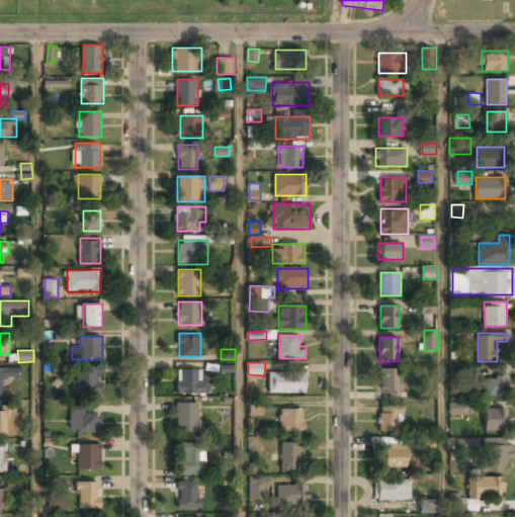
[(79,393),(101,393),(101,365),(79,365),(79,393)]
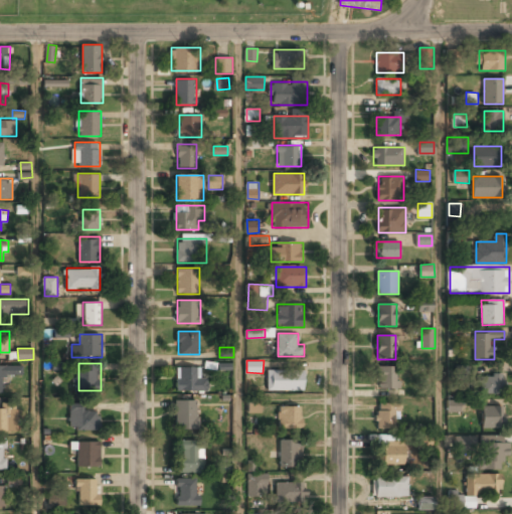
[(0,393),(3,393),(3,376),(12,376),(13,365),(0,365),(0,393)]
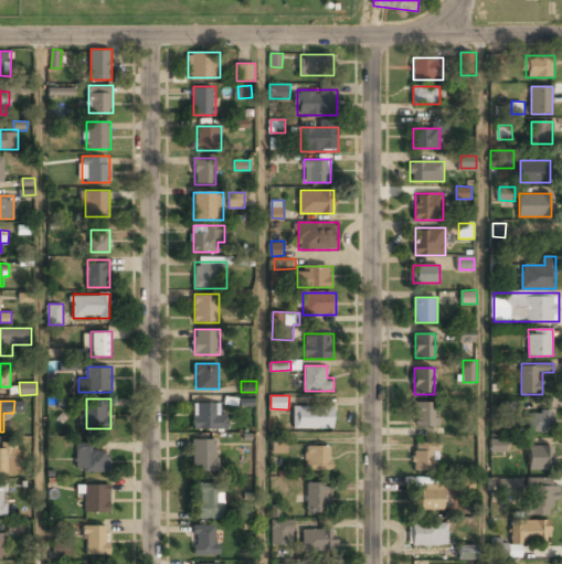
[(194,428),(229,428),(229,414),(219,414),(219,402),(194,402),(194,428)]
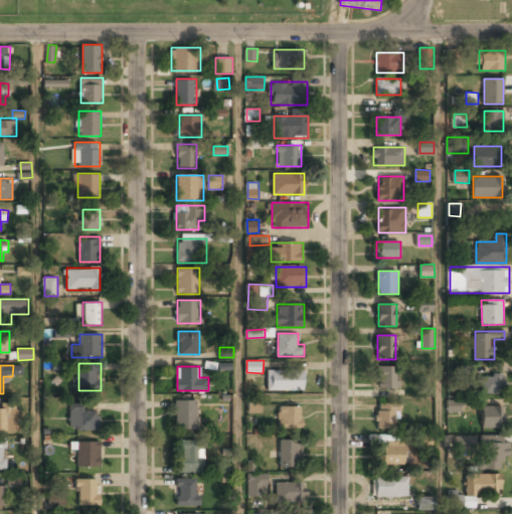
[(378,366),(378,389),(398,389),(398,366),(378,366)]
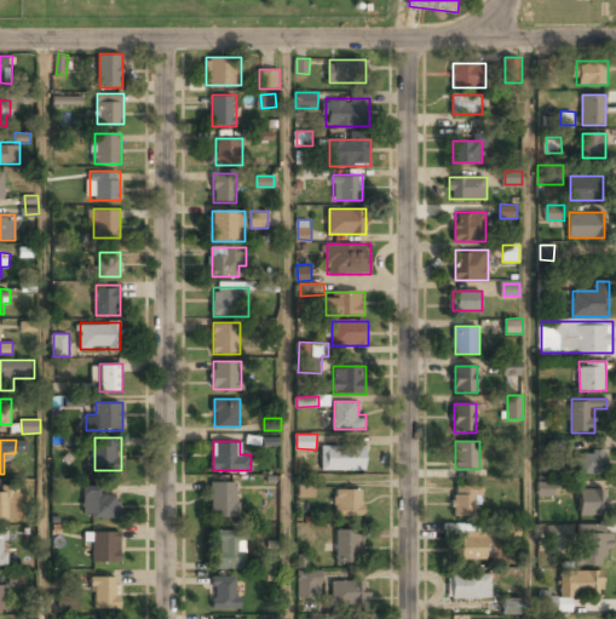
[(367,469),(367,446),(322,446),(322,469),(367,469)]
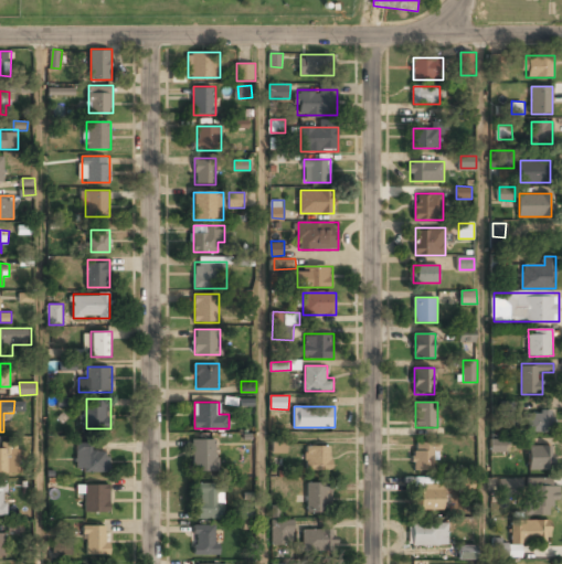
[(552,432),(552,412),(527,412),(527,432),(552,432)]
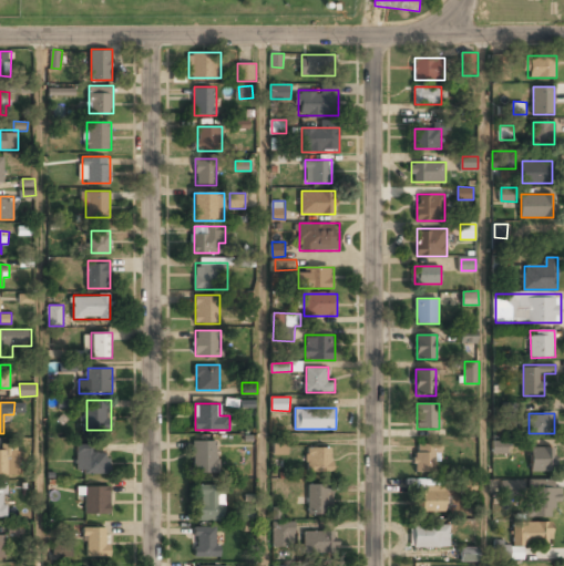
[(290,454),(290,438),(276,436),(276,454),(290,454)]
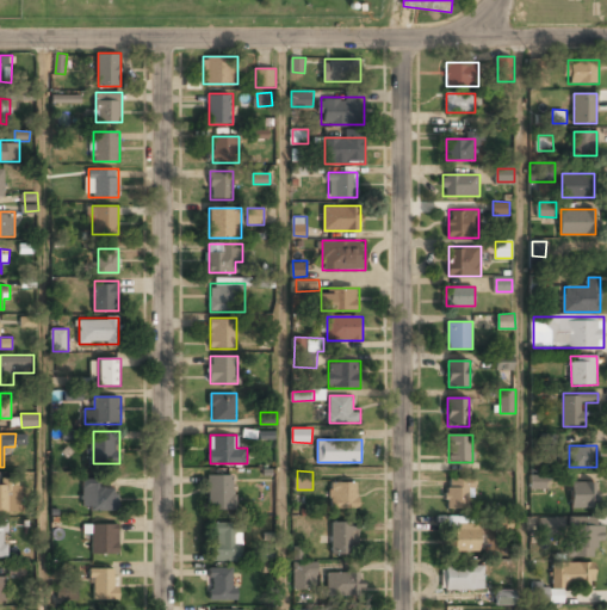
[(236,474),(210,474),(210,507),(236,507),(236,474)]
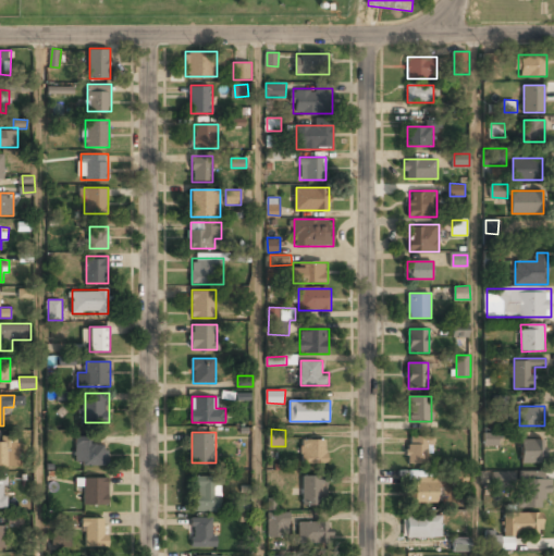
[(500,432),(485,432),(485,445),(500,445),(500,432)]
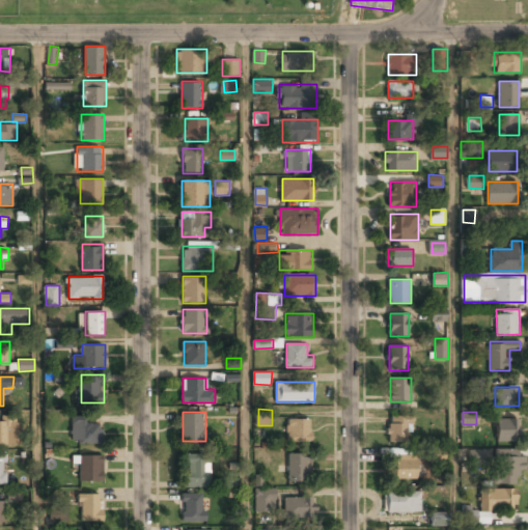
[(389,442),(410,442),(410,415),(389,415),(389,442)]
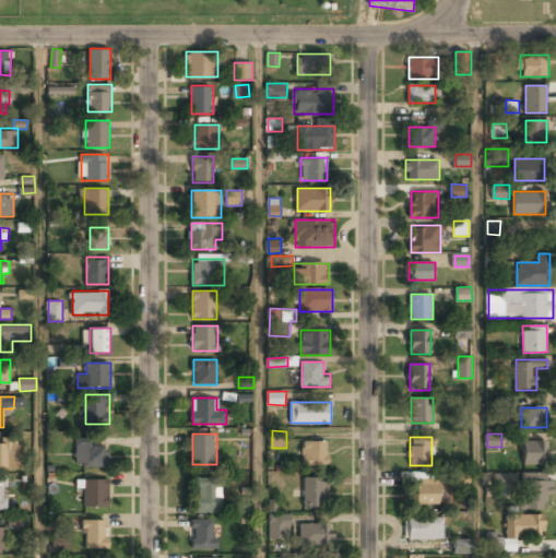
[(303,440),(303,464),(329,464),(329,440),(303,440)]
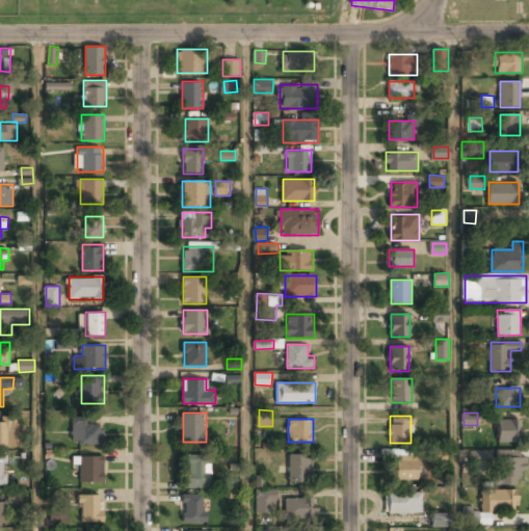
[(103,443),(103,420),(74,420),(74,443),(103,443)]
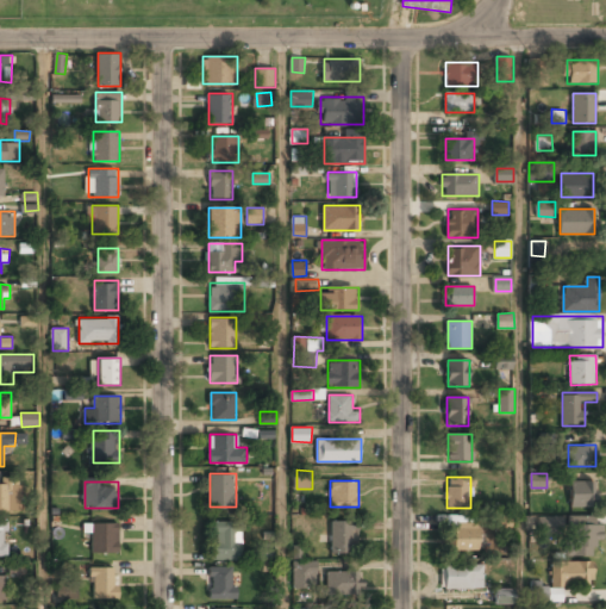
[(570,508),(598,508),(598,482),(570,482),(570,508)]
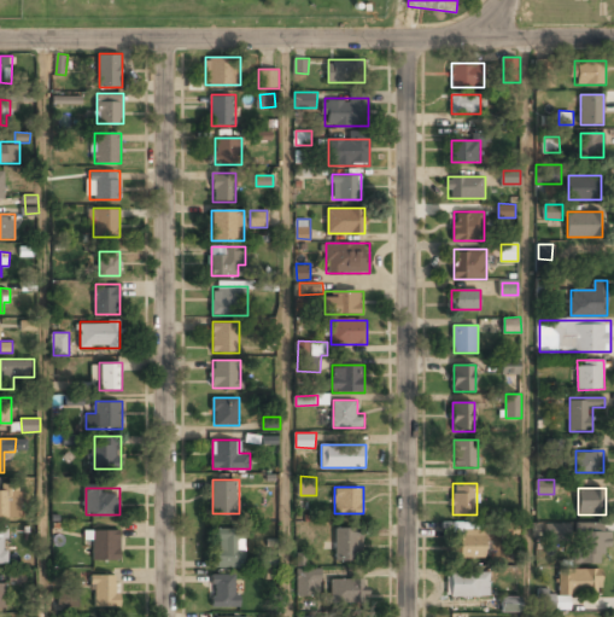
[(0,517),(17,517),(17,489),(0,489),(0,517)]
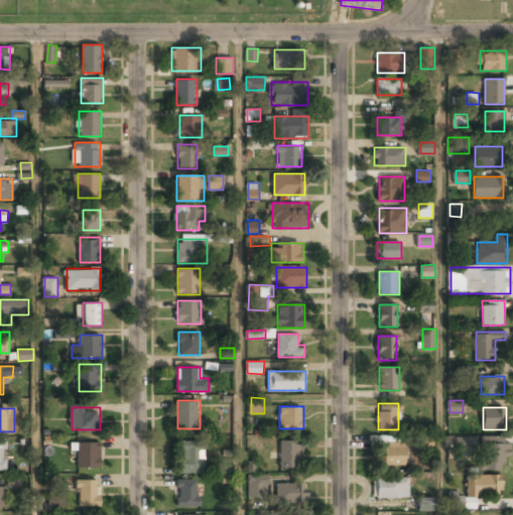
[(458,436),(458,451),(478,451),(478,436),(458,436)]
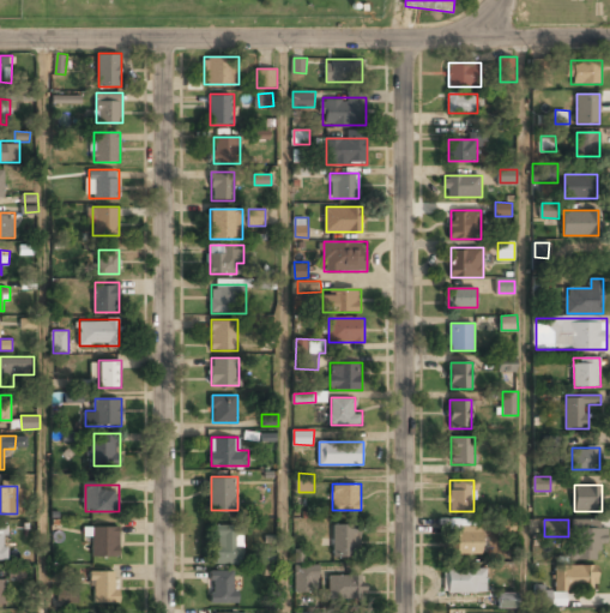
[(573,520),(573,560),(602,560),(602,520),(573,520)]
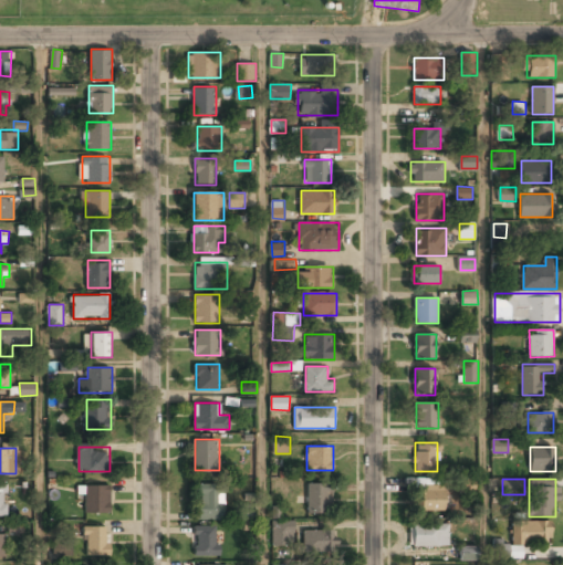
[(308,513),(332,513),(332,482),(308,482),(308,513)]
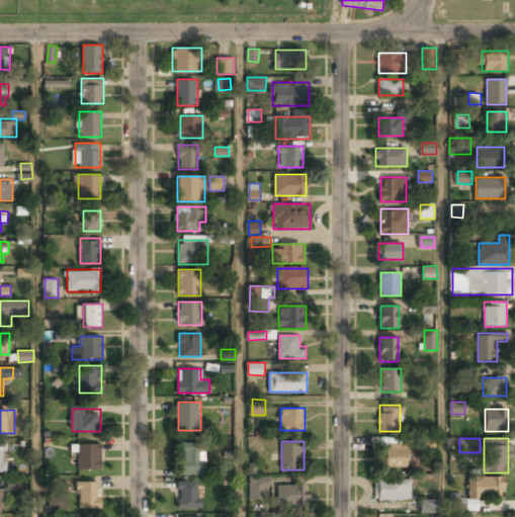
[(101,443),(79,443),(79,469),(101,469),(101,443)]
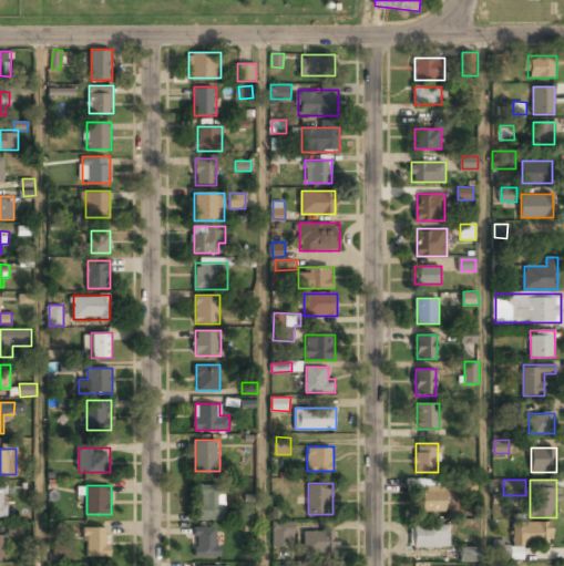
[(197,496),(197,520),(226,520),(226,485),(196,485),(196,496),(197,496)]
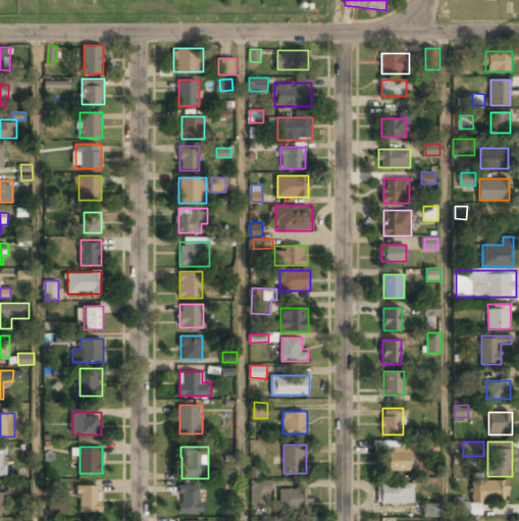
[(0,475),(8,475),(8,448),(0,448),(0,475)]
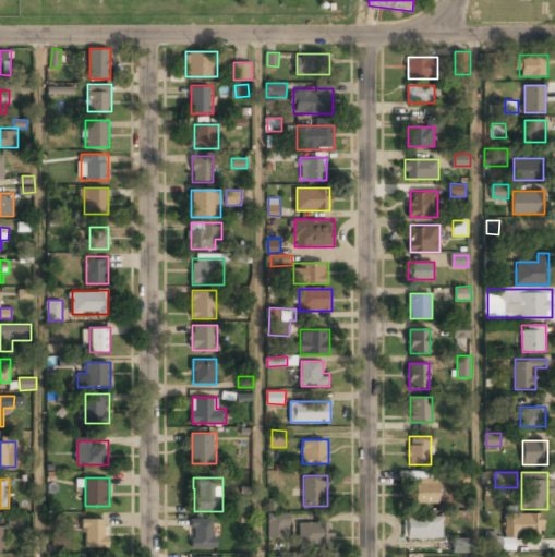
[(410,504),(439,504),(439,482),(410,482),(410,504)]
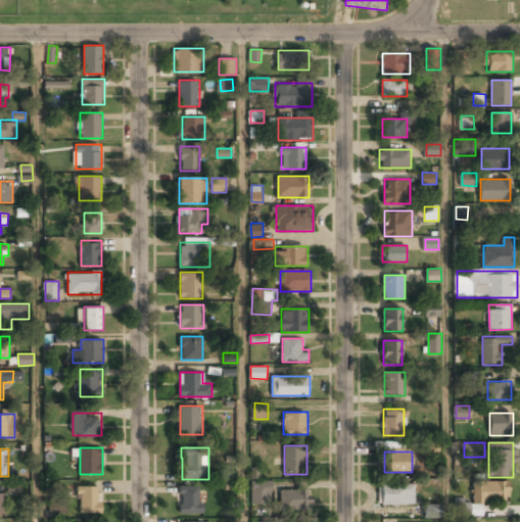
[(235,479),(236,465),(219,465),(219,478),(235,479)]
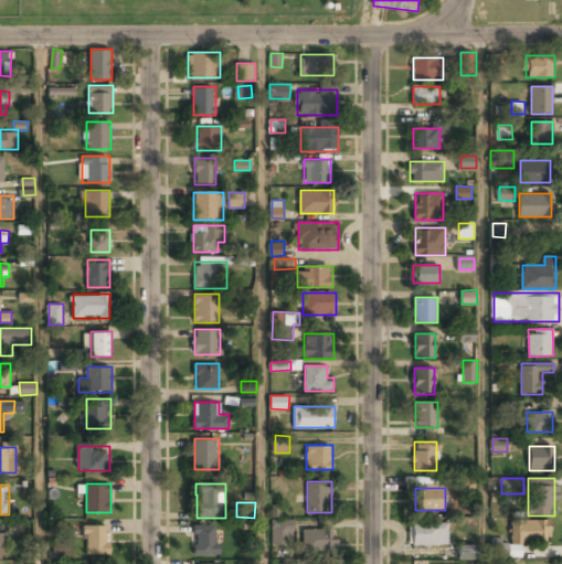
[(273,543),(296,543),(296,519),(273,519),(273,543)]
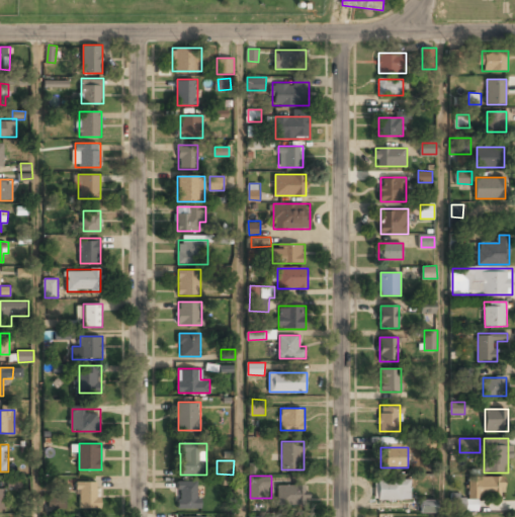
[(469,477),(469,510),(480,510),(480,499),(505,499),(505,477),(469,477)]
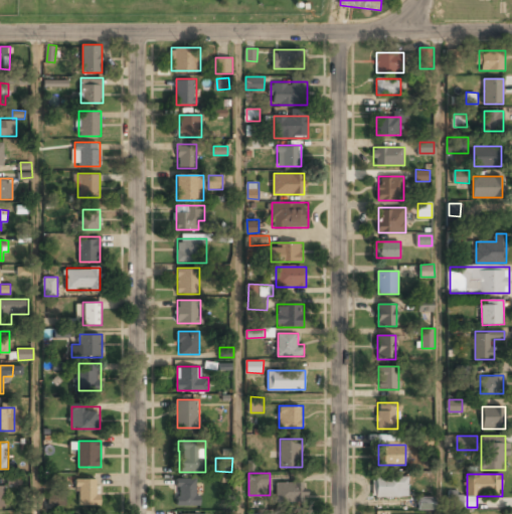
[(408,497),(408,477),(374,477),(374,497),(408,497)]
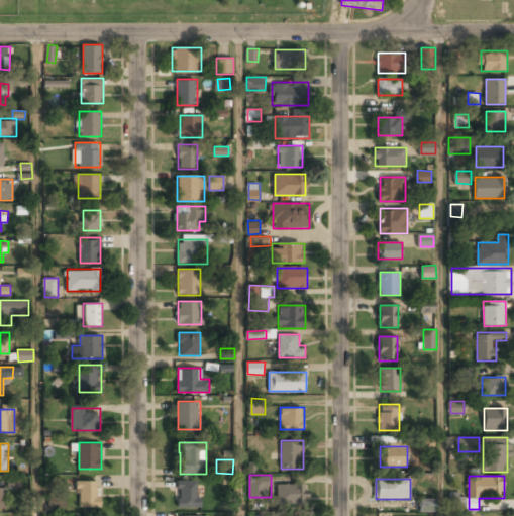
[(78,480),(78,508),(100,508),(100,480),(78,480)]
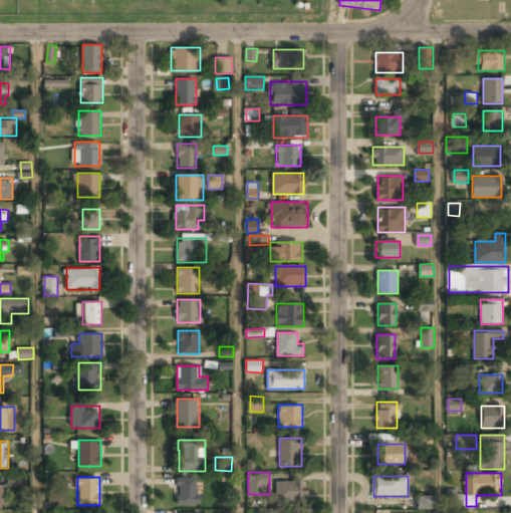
[(177,505),(199,505),(199,477),(177,477),(177,505)]
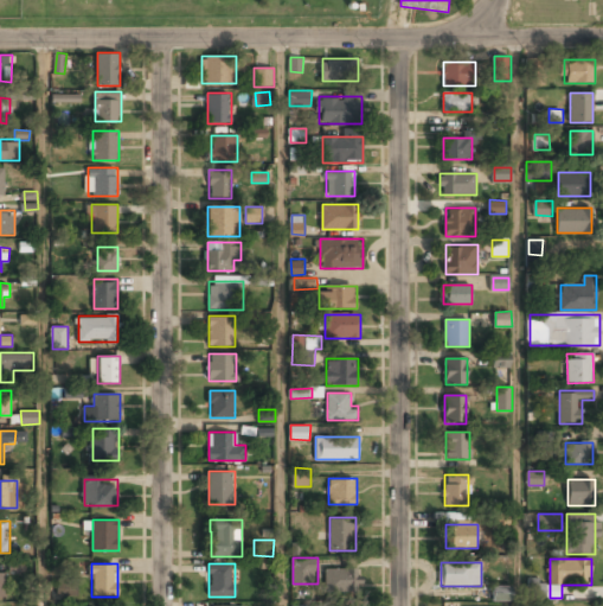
[(326,593),(360,593),(360,567),(326,567),(326,593)]
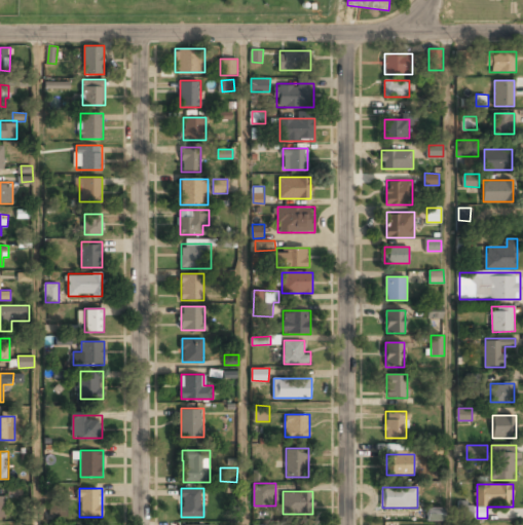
[(68,515),(68,500),(50,500),(50,516),(68,515)]
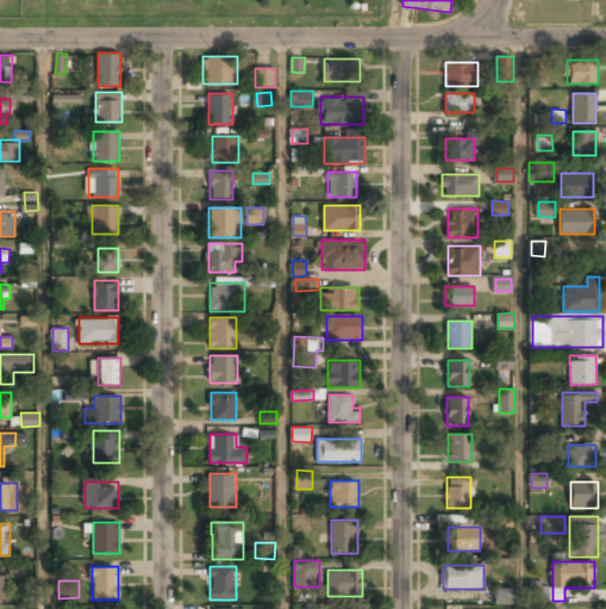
[(497,603),(516,603),(516,588),(497,588),(497,603)]
